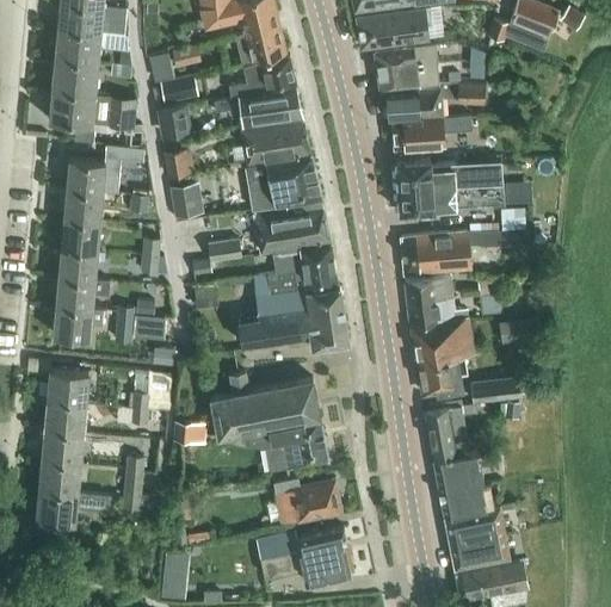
[(103,4),(63,0),(60,0),(57,30),(100,33),(104,33),(124,36),(124,35),(127,10),(103,7),(103,4)]
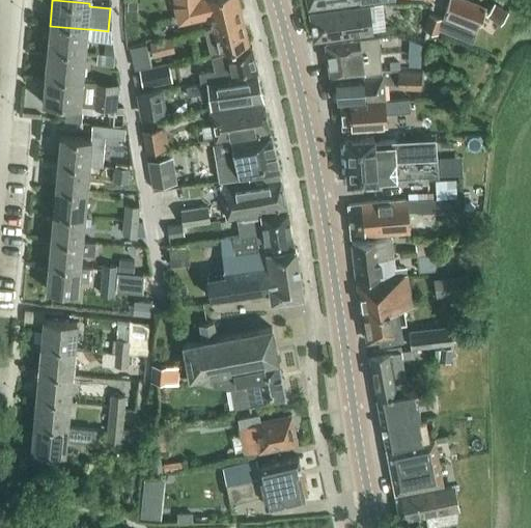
[(200,0),(173,0),(174,10),(177,26),(208,19),(212,30),(205,32),(205,33),(243,24),(236,0),(205,0),(200,1),(200,0)]
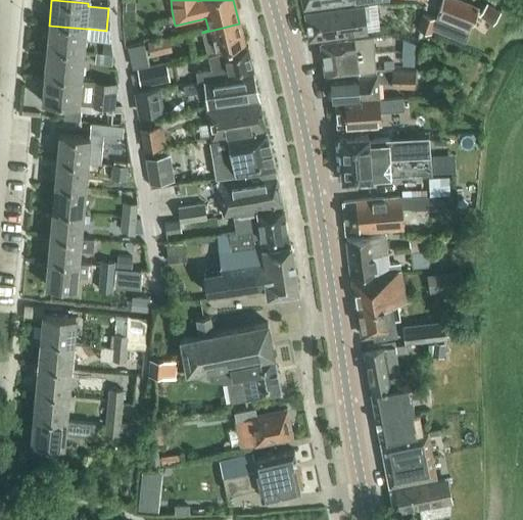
[(300,0),(303,10),(354,4),(388,0),(300,0)]
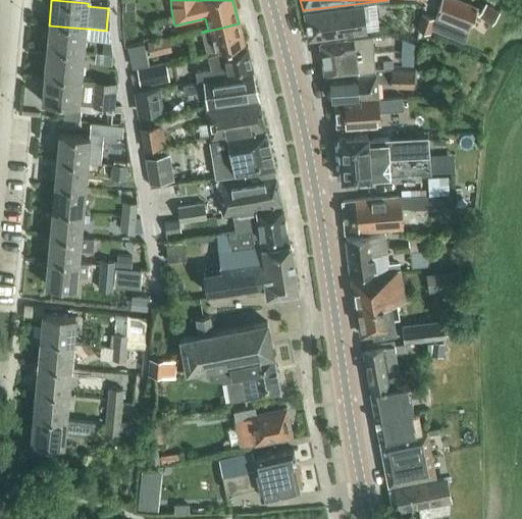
[(429,37),(429,36),(431,31),(464,44),(477,10),(452,0),(441,0),(435,16),(436,16),(434,21),(422,16),(418,24),(405,21),(404,29),(416,32),(429,37)]
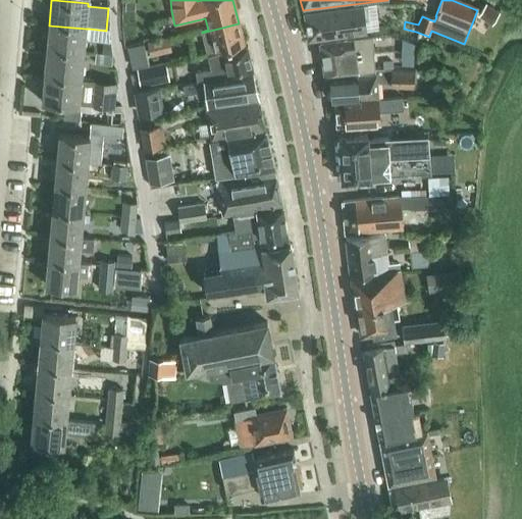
[(485,5),(477,17),(491,28),(500,14),(485,5)]
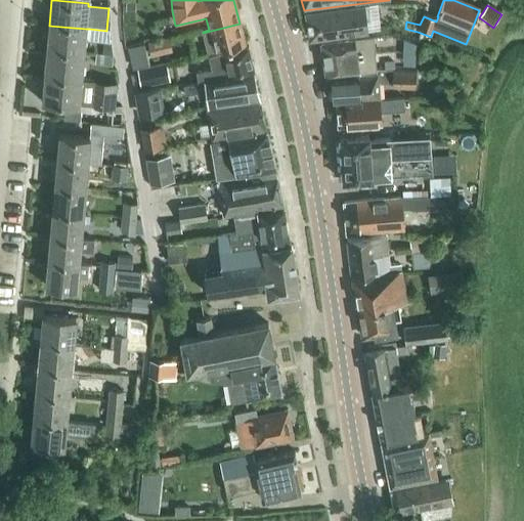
[(309,42),(367,34),(365,23),(369,23),(367,7),(305,14),(309,42)]
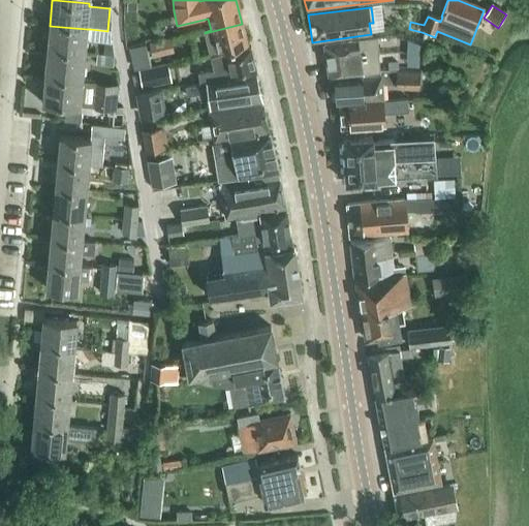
[(242,24),(205,33),(210,55),(247,47),(242,24)]
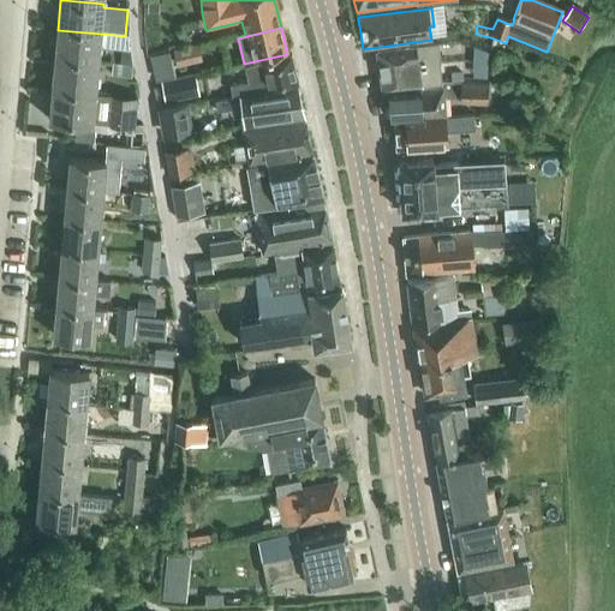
[(101,34),(58,30),(55,60),(97,65),(101,34)]
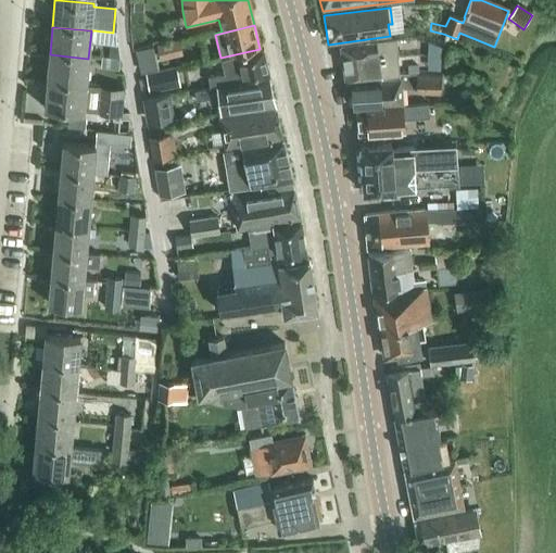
[(119,61),(115,32),(113,32),(113,33),(95,30),(93,39),(106,40),(105,47),(110,47),(109,60),(119,61)]
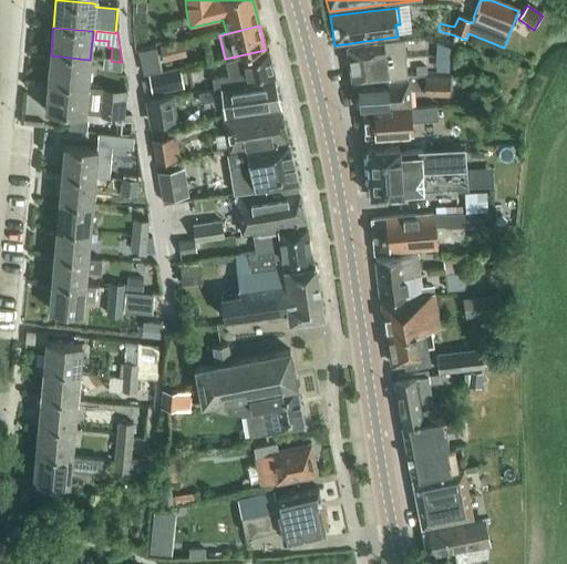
[(160,48),(163,63),(186,58),(183,42),(160,48)]
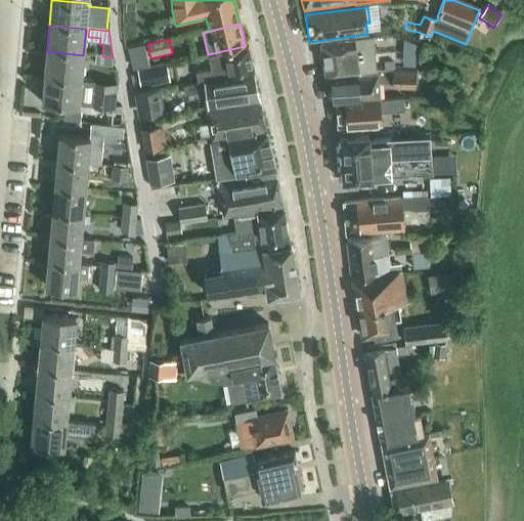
[(325,79),(376,74),(375,64),(389,63),(388,53),(387,53),(386,42),(372,43),(370,39),(355,42),(320,45),(325,79)]
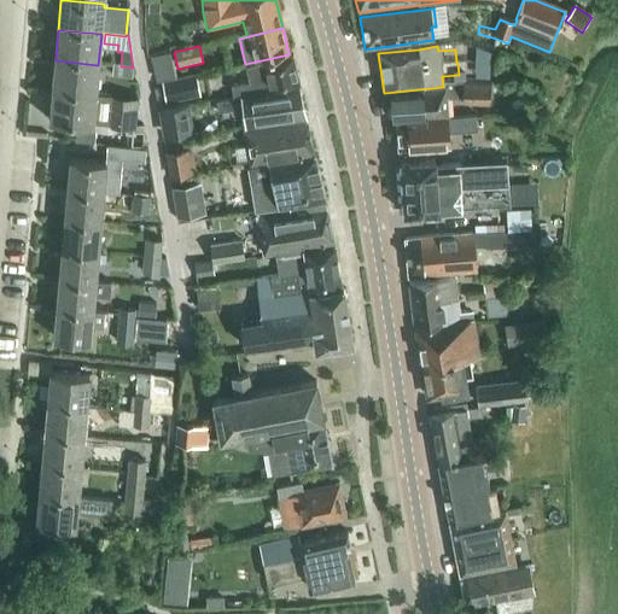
[(477,53),(477,64),(488,65),(489,53),(477,53)]
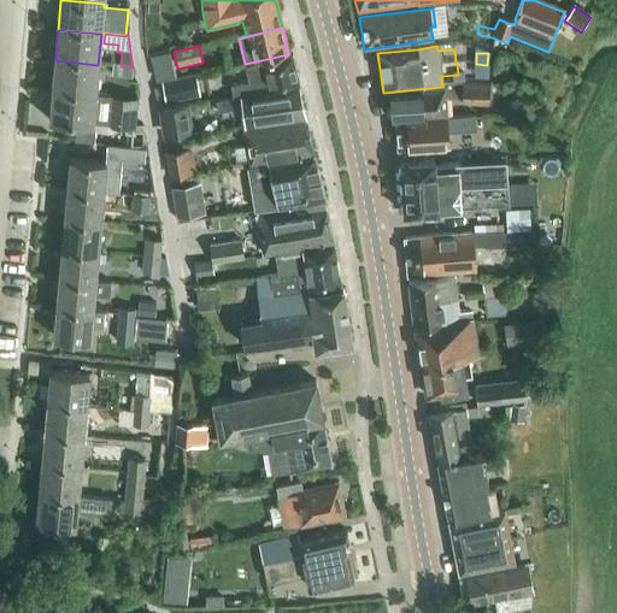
[(300,89),(298,83),(293,58),(264,65),(247,69),(251,84),(231,88),(233,99),(299,89),(300,89)]
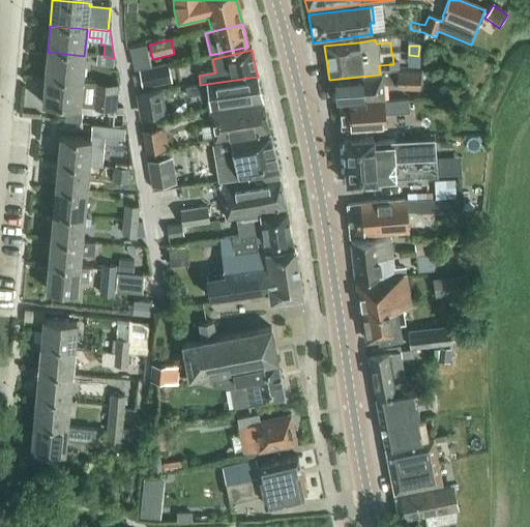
[(84,56),(48,52),(45,79),(82,83),(84,56)]
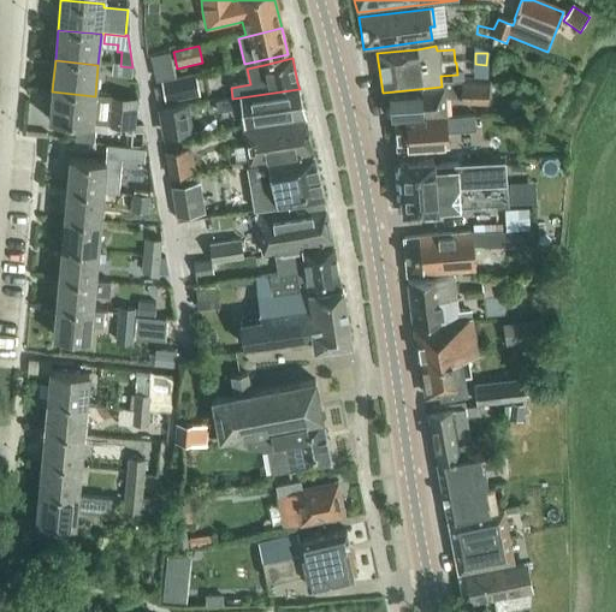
[(111,77),(131,79),(132,67),(120,66),(112,65),(111,77)]
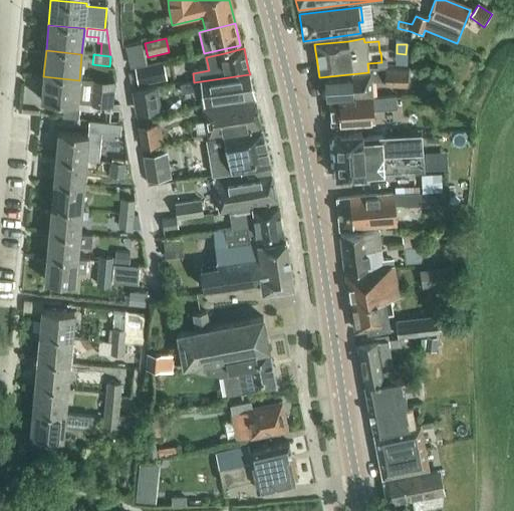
[(397,62),(396,70),(410,70),(411,62),(397,62)]
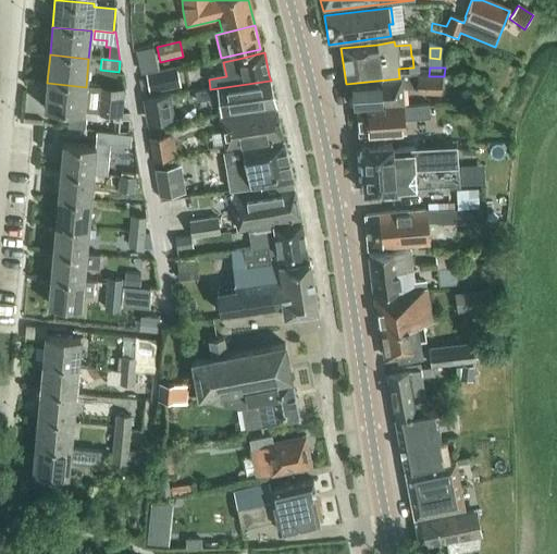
[(146,77),(149,94),(180,88),(176,71),(146,77)]
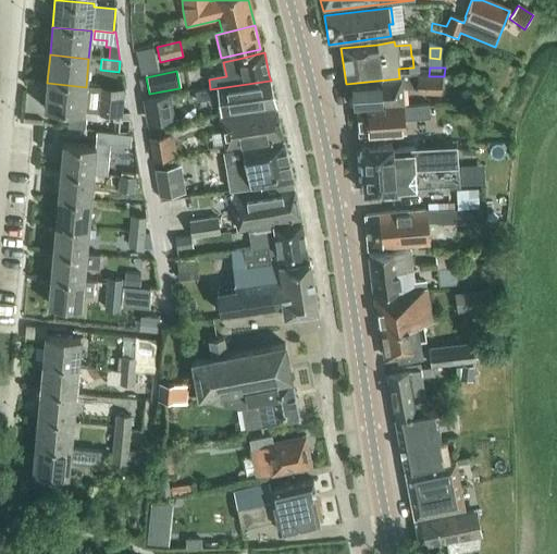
[(350,99),(349,99),(350,106),(355,109),(355,110),(357,110),(404,108),(403,90),(419,90),(417,76),(401,76),(401,82),(353,84),(353,91),(353,93),(354,96),(350,99)]
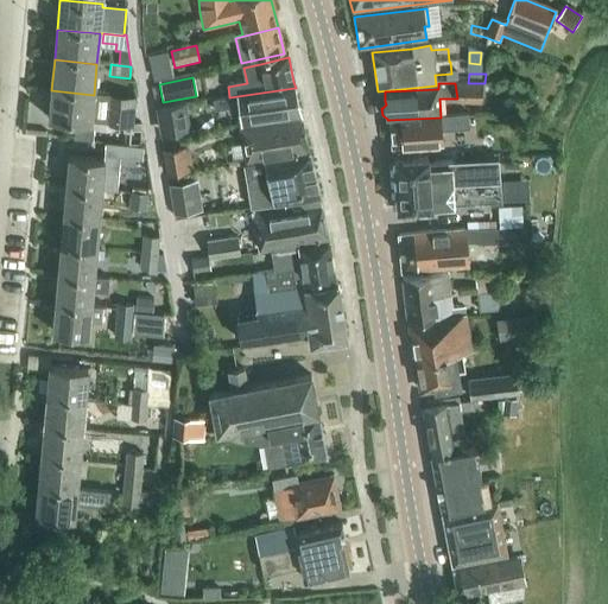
[(486,83),(455,83),(457,99),(457,105),(485,106),(486,83)]
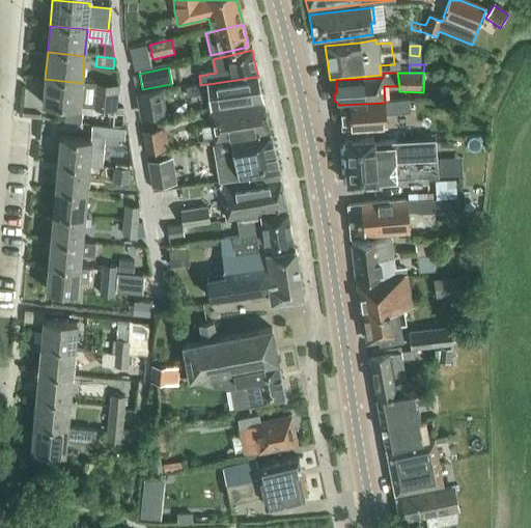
[(261,95),(257,77),(200,85),(186,88),(187,99),(208,95),(211,112),(263,104),(261,95)]
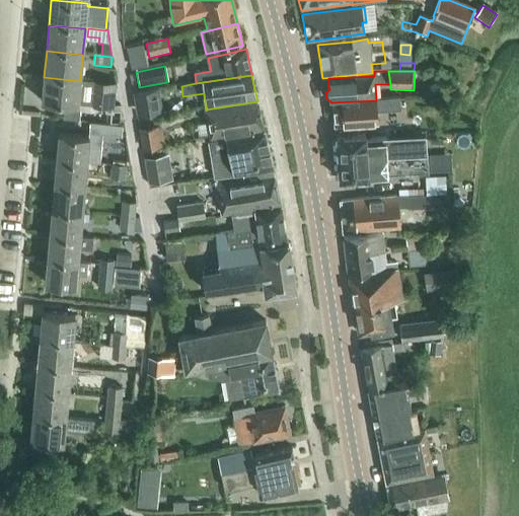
[(79,93),(94,95),(93,107),(114,108),(116,84),(80,81),(44,77),(42,104),(78,107),(79,93)]
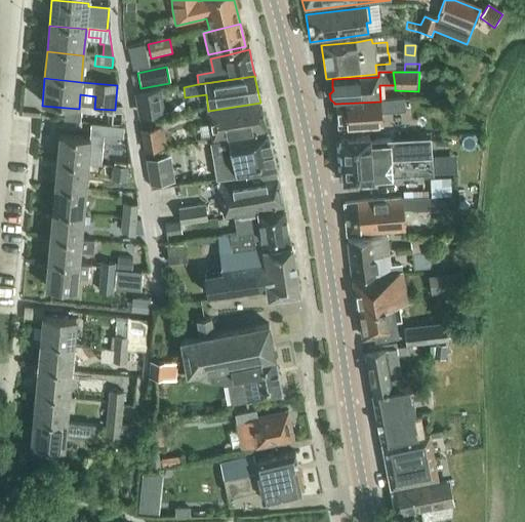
[(140,97),(142,107),(162,104),(160,94),(140,97)]
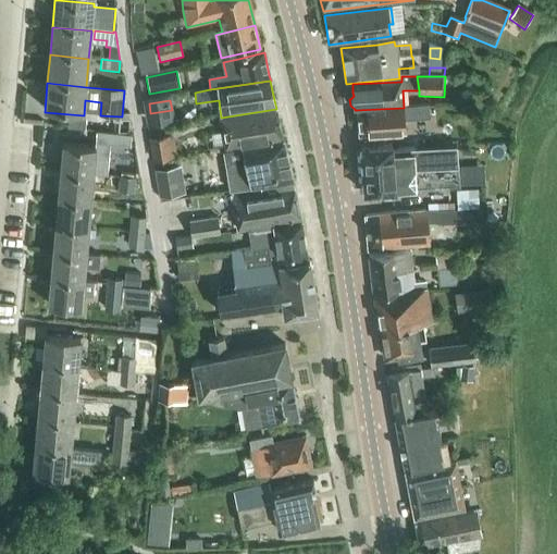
[(357,111),(359,138),(405,136),(404,122),(430,120),(429,106),(404,108),(357,111)]
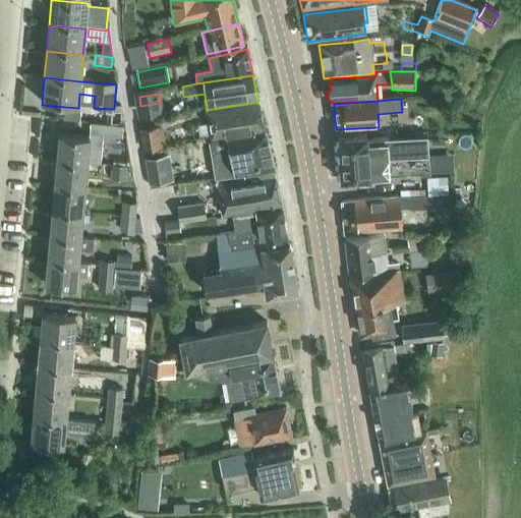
[(265,131),(261,112),(259,105),(207,113),(211,140),(265,131)]
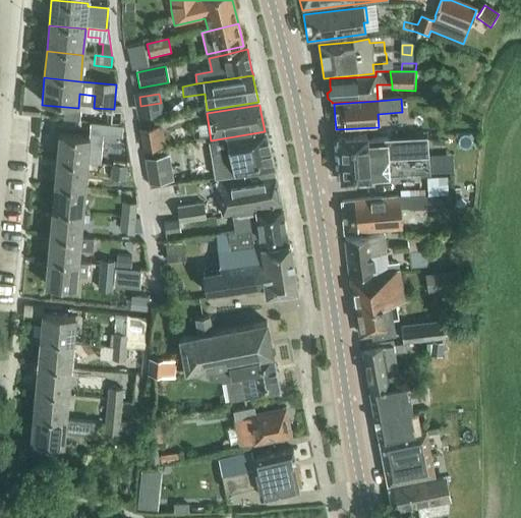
[(63,122),(79,124),(80,113),(64,111),(63,122)]
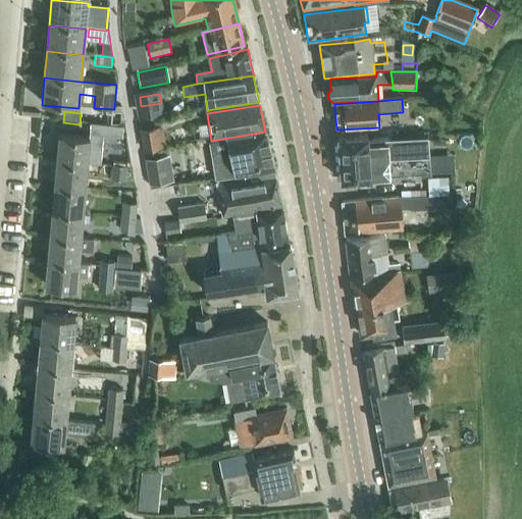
[(80,134),(81,124),(59,122),(58,132),(80,134)]
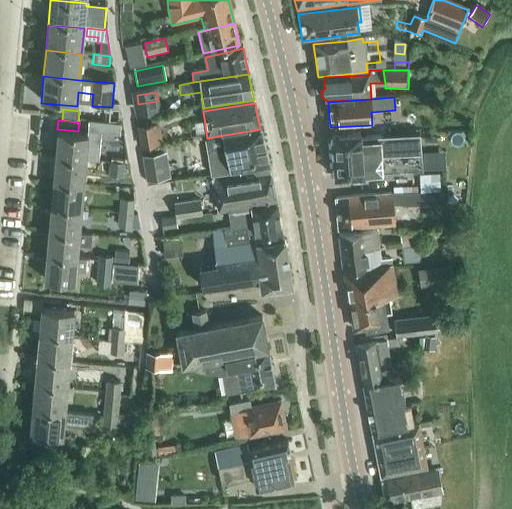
[(141,149),(157,147),(154,127),(138,130),(141,149)]
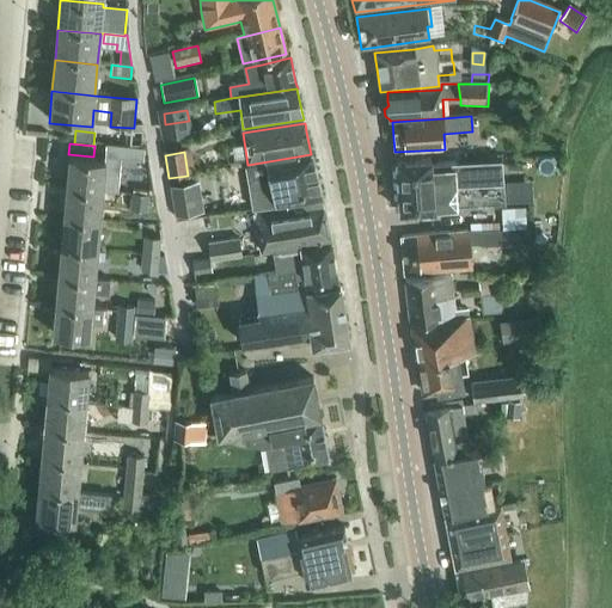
[(249,190),(252,210),(254,210),(254,212),(287,207),(288,207),(323,201),(312,157),(245,170),(249,190)]
